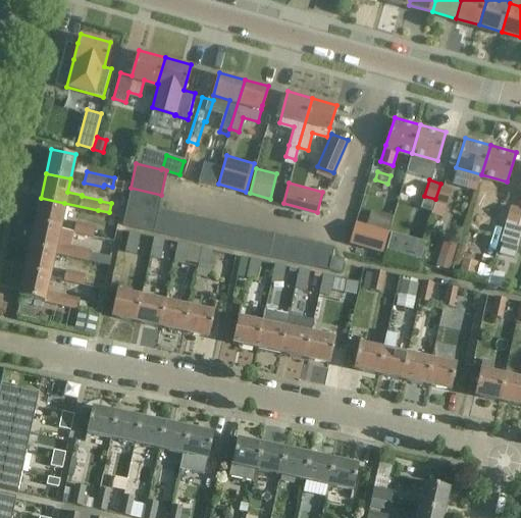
[(453,187),(440,184),(435,199),(448,203),(453,187)]
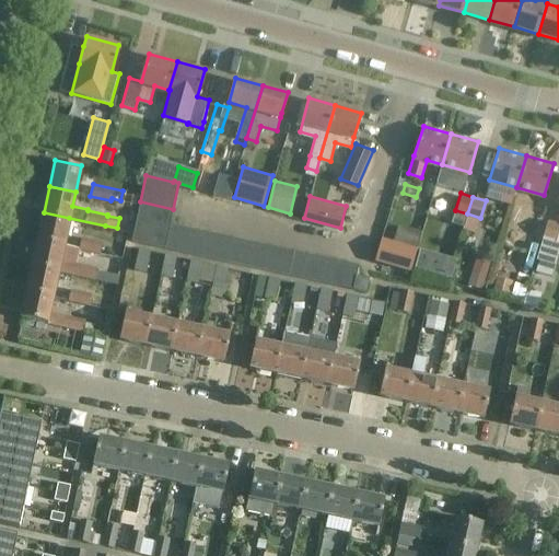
[(170,222),(173,209),(140,201),(132,239),(178,248),(183,226),(170,222)]
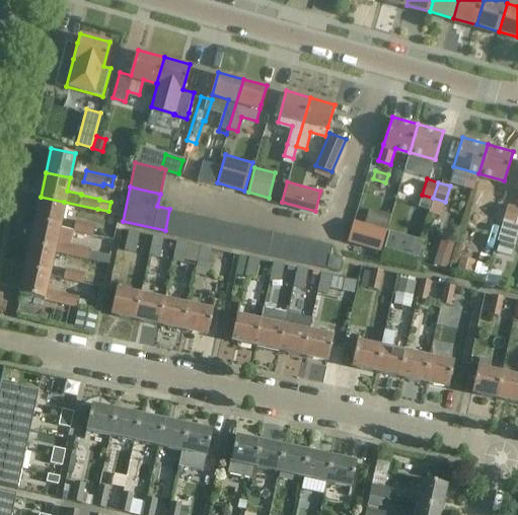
[(59,225),(59,224),(64,202),(41,197),(34,220),(59,225)]
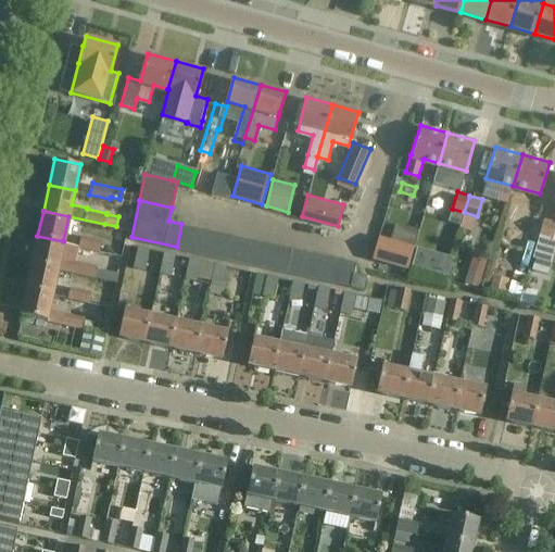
[(532,213),(526,237),(537,241),(544,216),(532,213)]
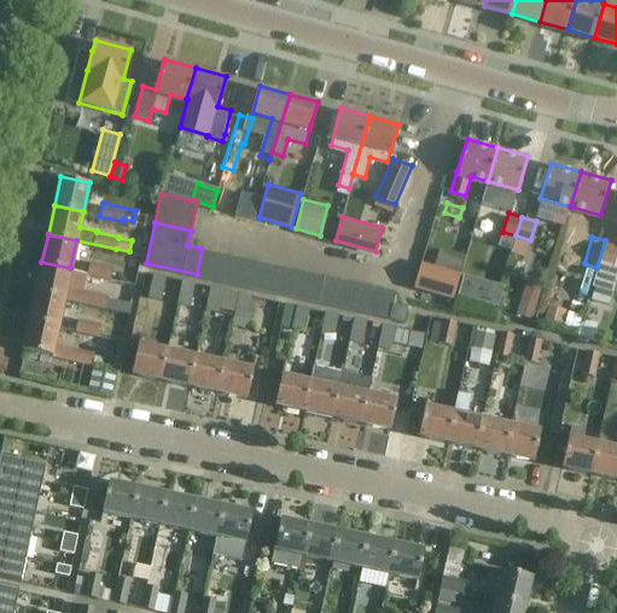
[(616,244),(605,240),(597,268),(593,284),(613,290),(616,279),(616,244)]
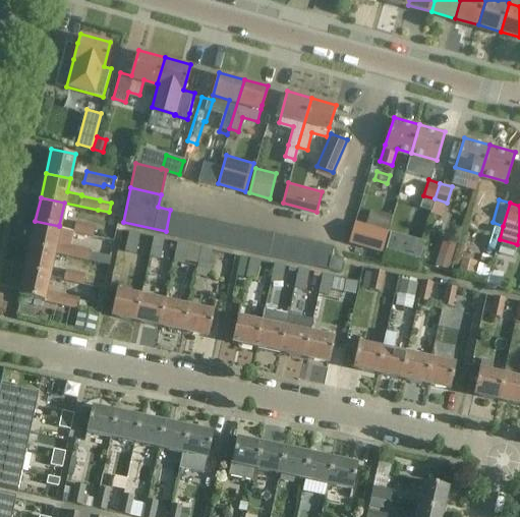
[(182,212),(170,210),(166,231),(177,234),(182,212)]
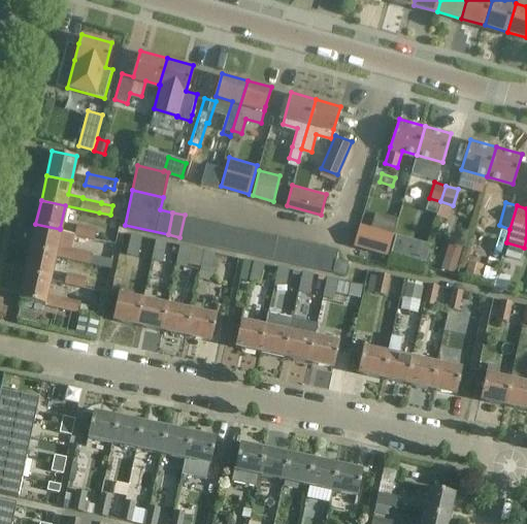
[(196,217),(185,215),(179,237),(191,239),(196,217)]
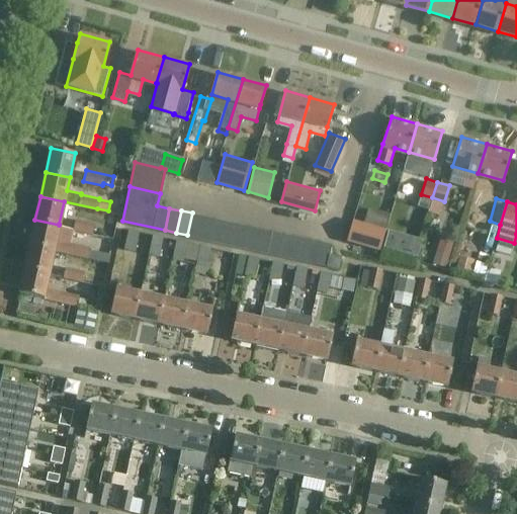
[(203,216),(192,212),(187,235),(199,237),(203,216)]
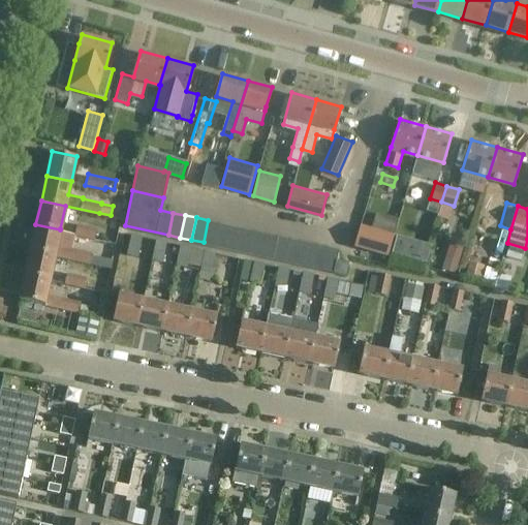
[(215,245),(220,222),(208,220),(204,242),(215,245)]
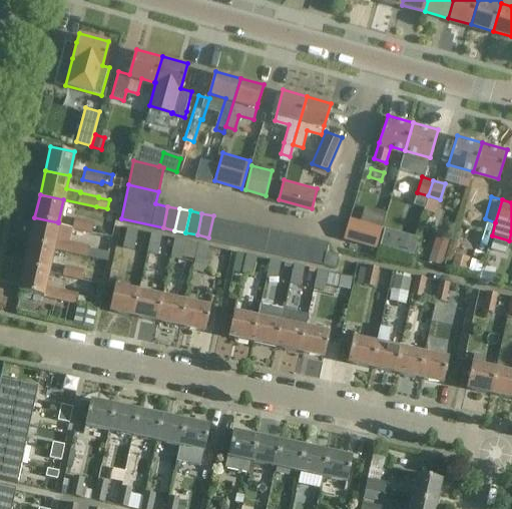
[(73,224),(73,227),(92,230),(94,220),(75,215),(73,224)]
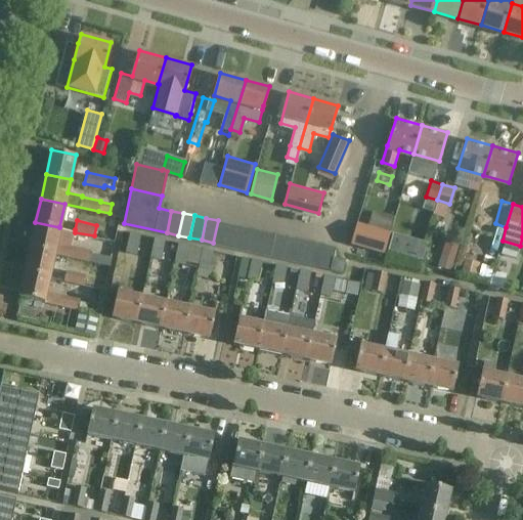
[(218,220),(213,243),(225,245),(229,223),(218,220)]
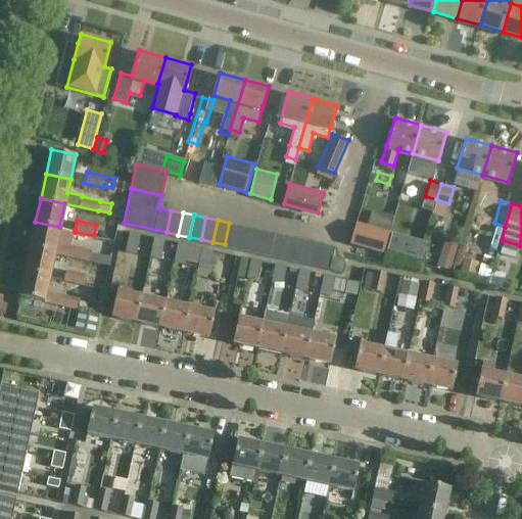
[(30,246),(54,251),(109,264),(111,253),(72,243),(75,232),(75,229),(59,226),(59,227),(35,222),(30,246)]
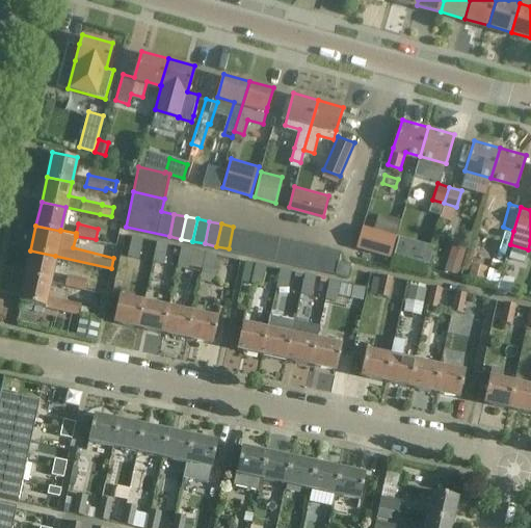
[(363,226),(356,245),(390,255),(395,235),(363,226)]
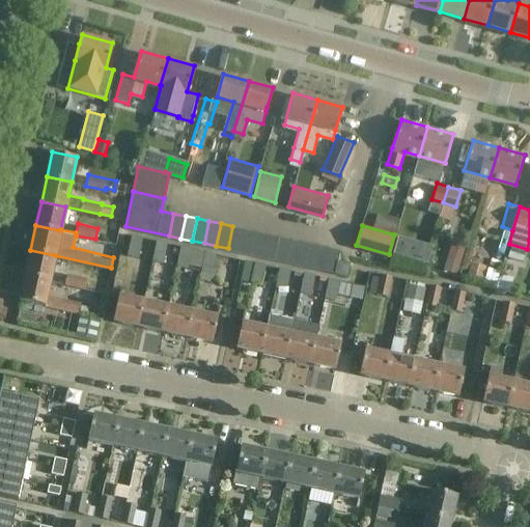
[(240,251),(245,228),(232,226),(228,248),(240,251)]
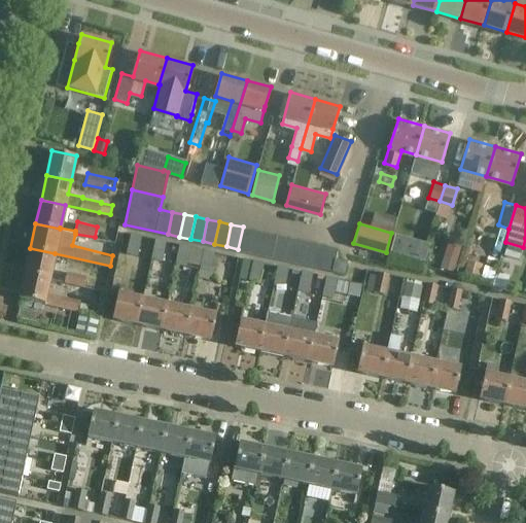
[(249,251),(254,230),(243,227),(238,249),(249,251)]
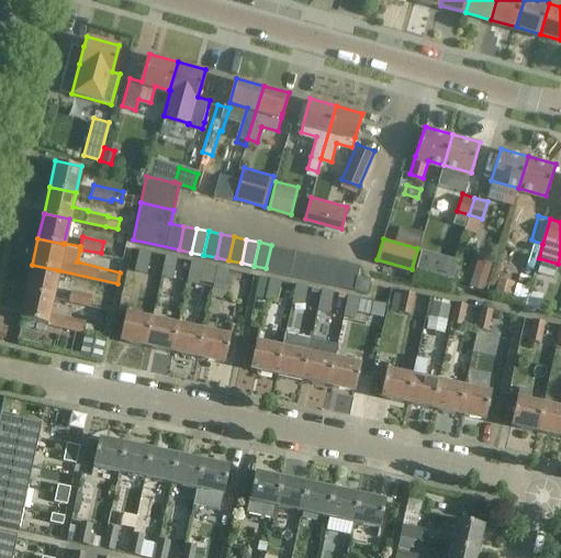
[(279,271),(284,247),(271,245),(266,268),(279,271)]
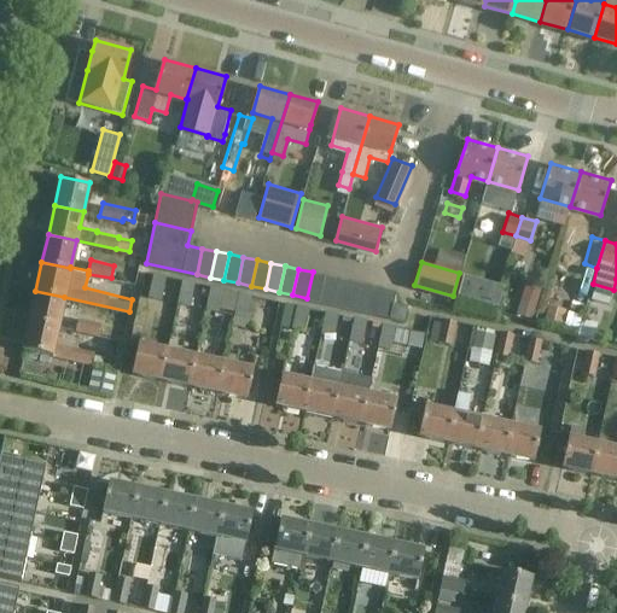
[(166,274),(153,272),(149,295),(161,297),(166,274)]
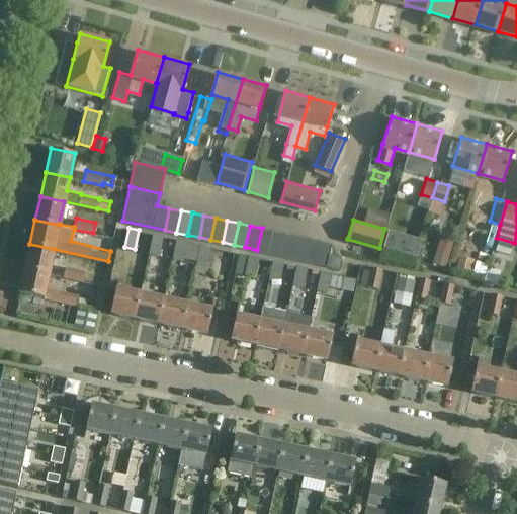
[(268,252),(273,231),(262,228),(257,250),(268,252)]
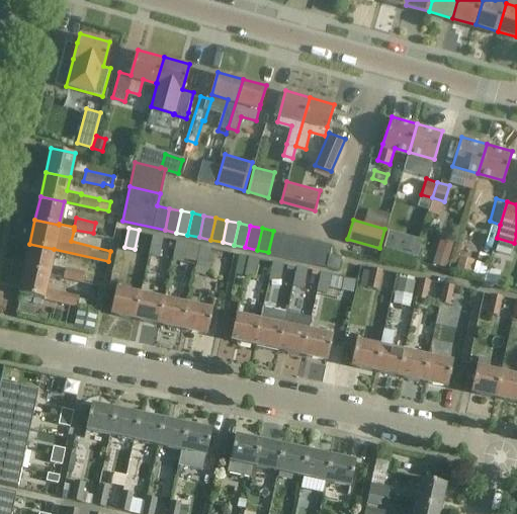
[(389,228),(383,247),(408,253),(413,235),(389,228)]
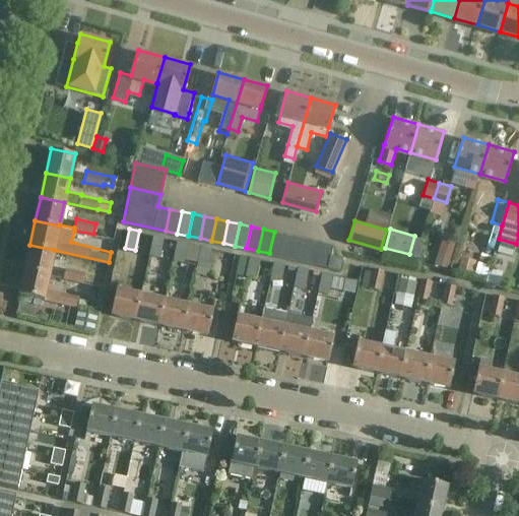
[(281,256),(285,234),(274,232),(269,253),(281,256)]
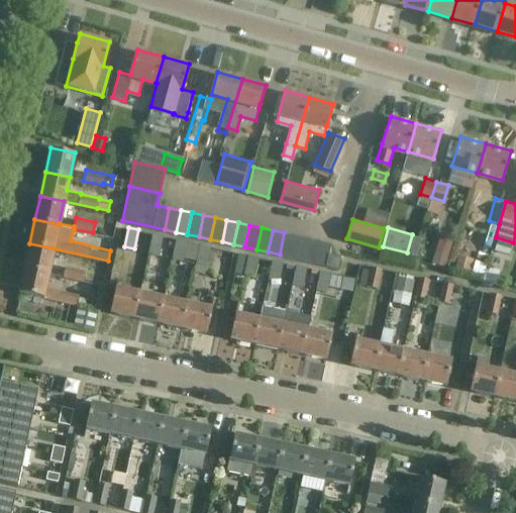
[(163,235),(152,232),(148,251),(159,254),(163,235)]
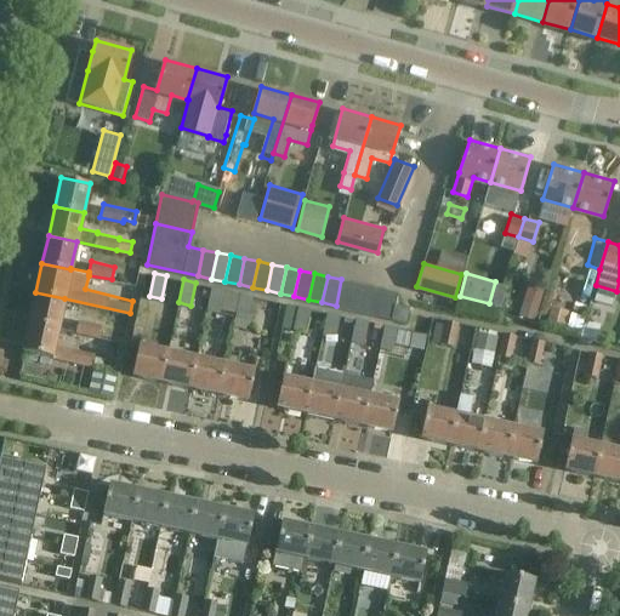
[(350,308),(356,283),(341,279),(336,306),(350,308)]
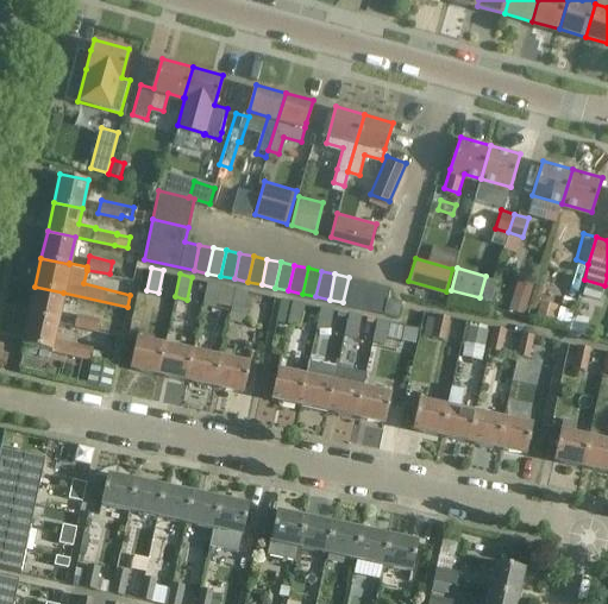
[(357,306),(362,280),(349,277),(343,302),(357,306)]
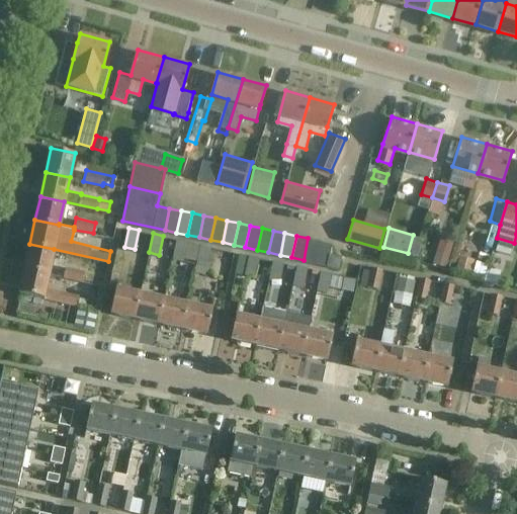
[(183,260),(186,241),(176,238),(172,258),(183,260)]
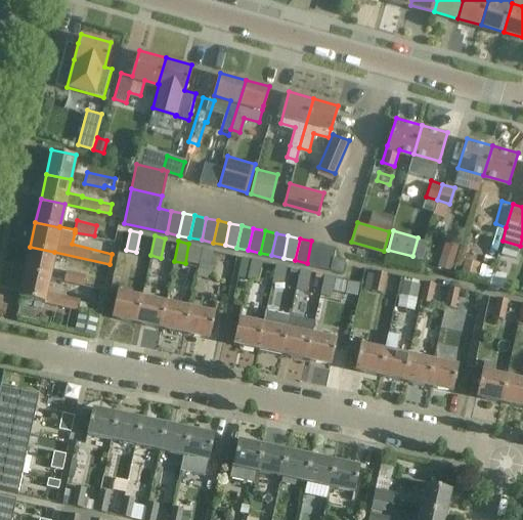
[(318,265),(323,244),(311,241),(307,263),(318,265)]
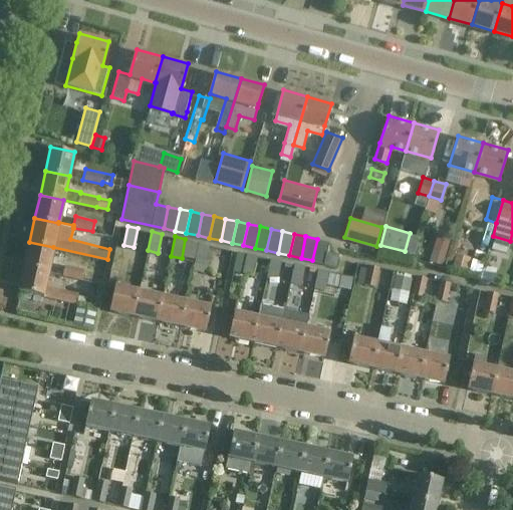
[(329,241),(317,239),(312,260),(335,265),(338,254),(326,251),(329,241)]
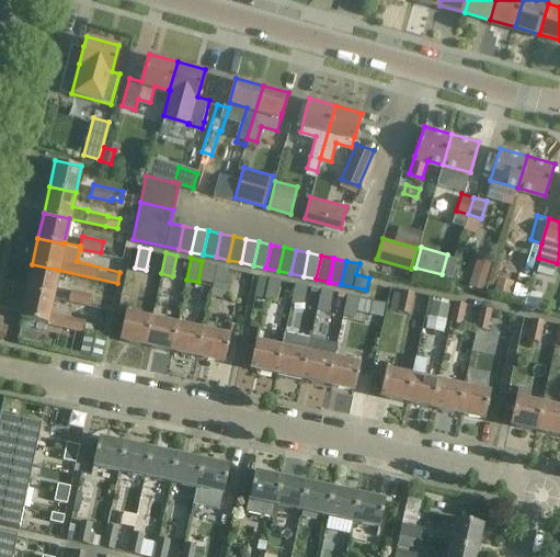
[(32,264),(26,291),(53,296),(58,270),(32,264)]
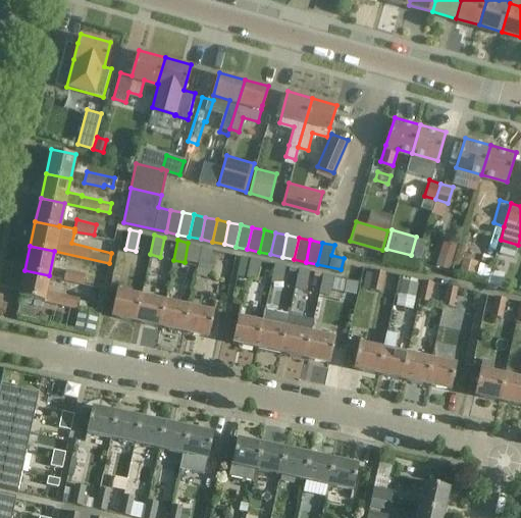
[(207,275),(208,267),(212,248),(202,246),(198,265),(197,273),(207,275)]
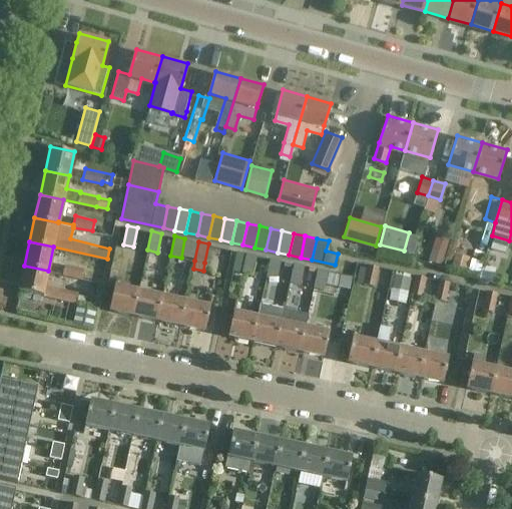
[(256,259),(270,262),(271,257),(237,249),(233,269),(252,273),(256,259)]
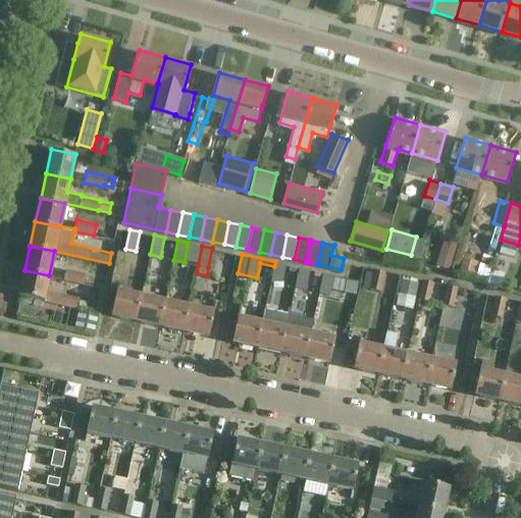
[(275,261),(274,266),(271,280),(281,282),(285,263),(275,261)]
